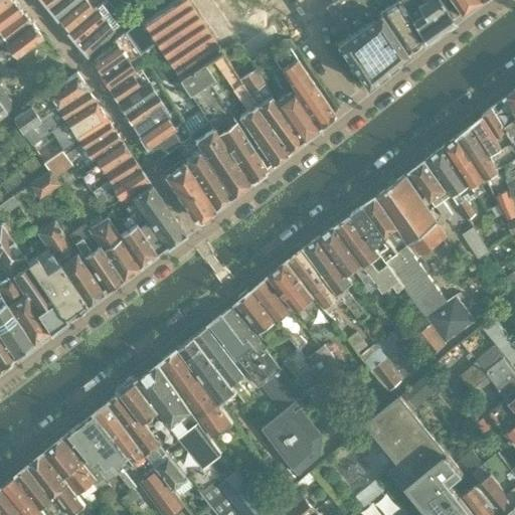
[(13,0),(10,0),(0,7),(0,26),(21,10),(13,0)]
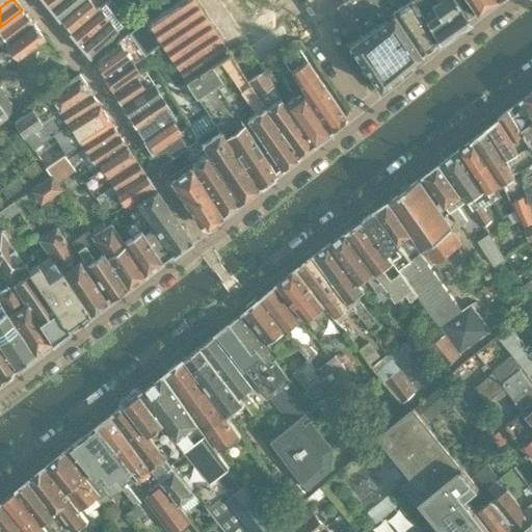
[(41,0),(49,9),(60,0),(41,0)]
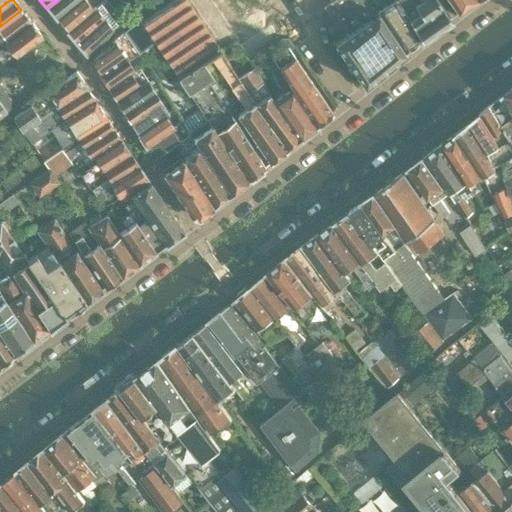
[(58,0),(47,9),(54,18),(78,0),(58,0)]
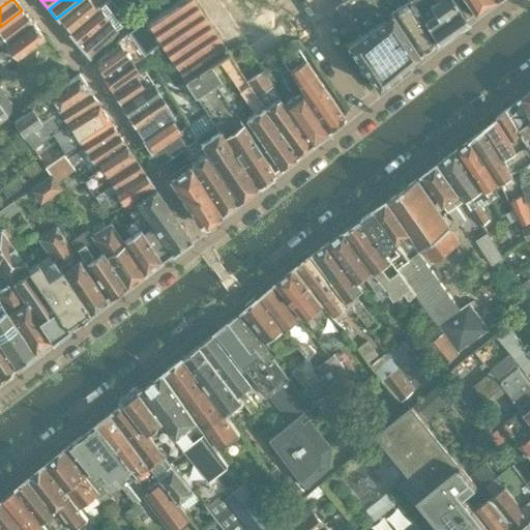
[(88,0),(81,0),(56,19),(68,34),(97,11),(92,4),(88,0)]
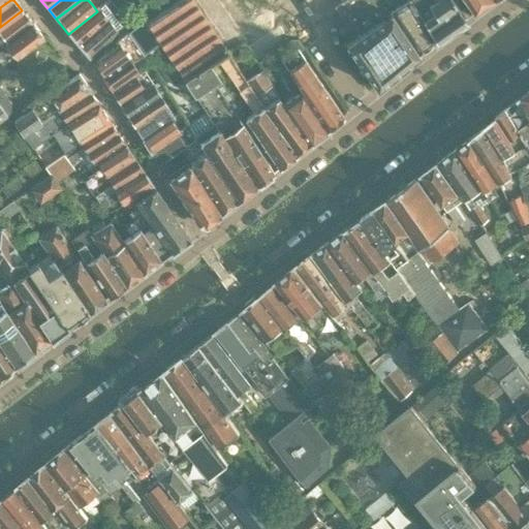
[(192,0),(183,0),(147,24),(158,42),(207,114),(210,119),(211,119),(215,126),(234,113),(235,113),(240,110),(210,66),(218,60),(227,54),(192,0)]
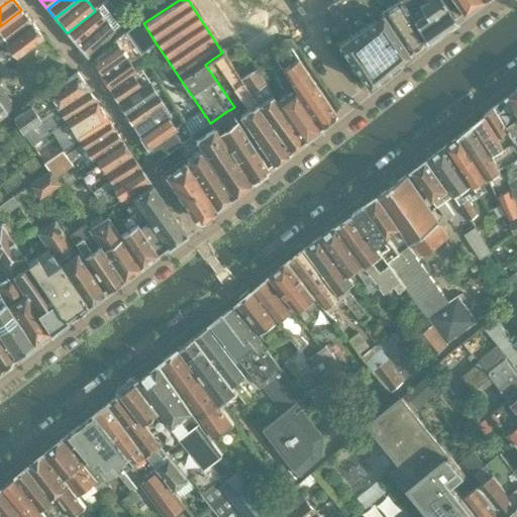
[(337,0),(332,4),(327,7),(347,36),(337,42),(367,86),(391,67),(408,53),(374,0),(337,0)]
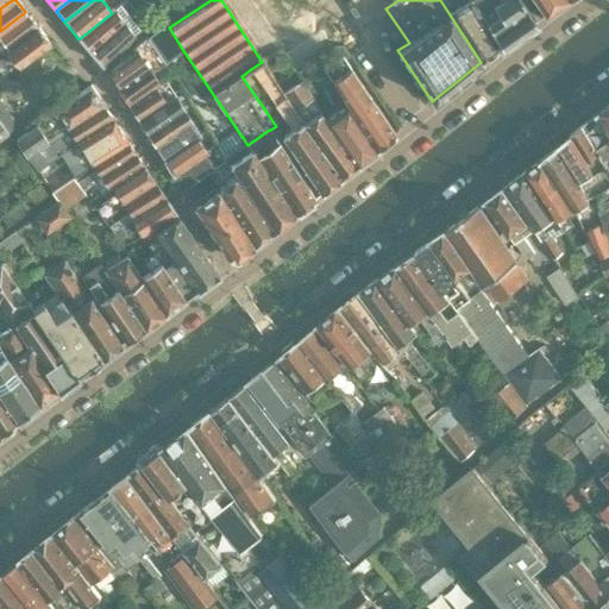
[(471,0),(440,0),(481,62),(501,48),(471,0)]
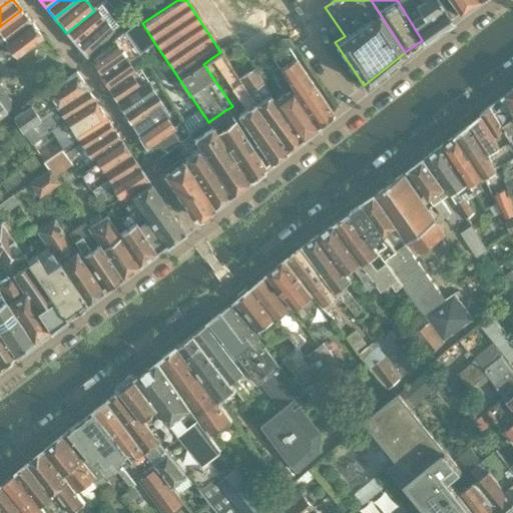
[(397,0),(422,40),(451,19),(438,0),(397,0)]
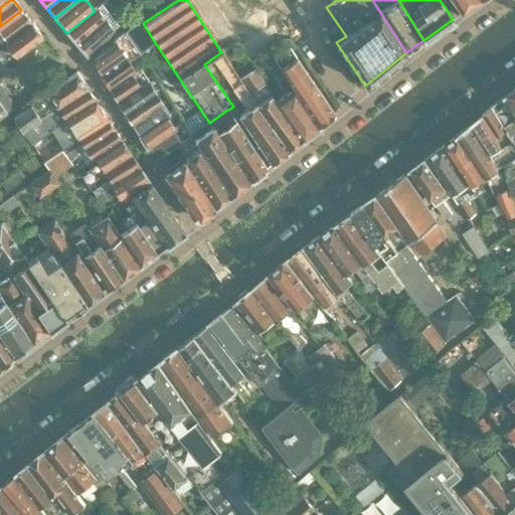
[(451,0),(460,12),(461,13),(478,0),(451,0)]
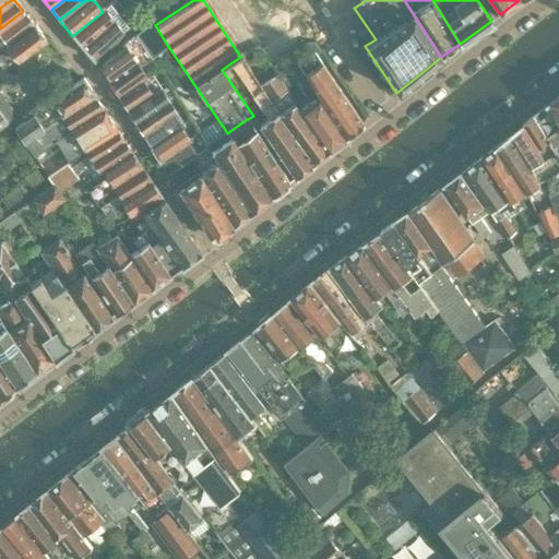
[(103,12),(72,36),(82,48),(114,22),(119,19),(110,7),(105,11),(103,12)]
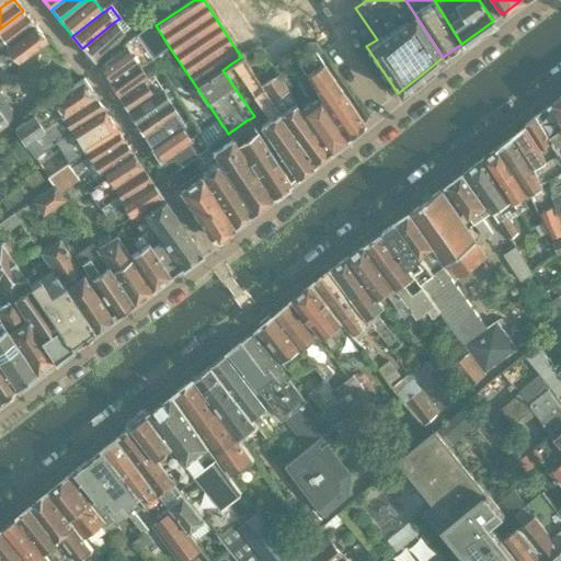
[(0,29),(0,52),(6,48),(8,46),(34,25),(23,11),(0,29)]
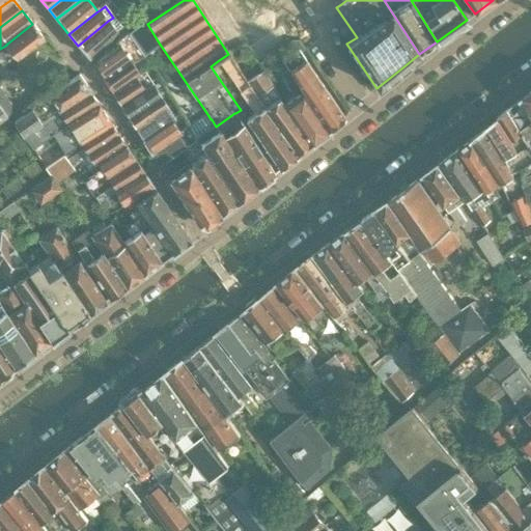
[(108,21),(78,46),(87,57),(116,31),(121,27),(113,18),(108,21)]
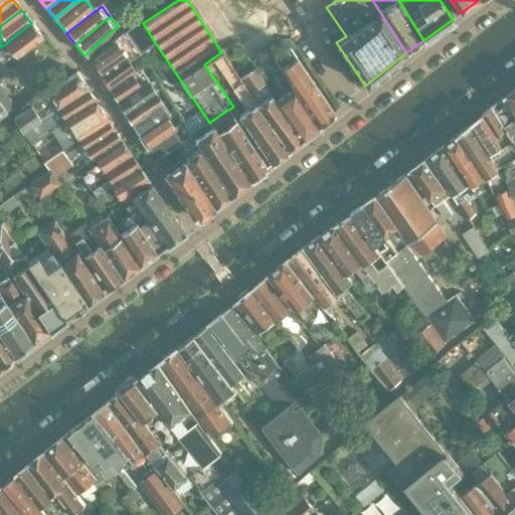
[(5,44),(0,47),(0,61),(2,64),(14,55),(15,55),(41,35),(31,23),(7,42),(5,44)]
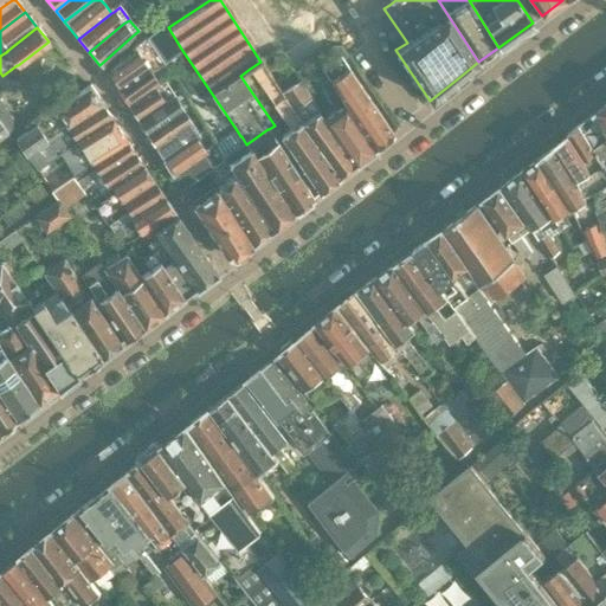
[(134,53),(107,75),(117,90),(147,69),(150,72),(163,64),(144,36),(130,49),(134,53)]
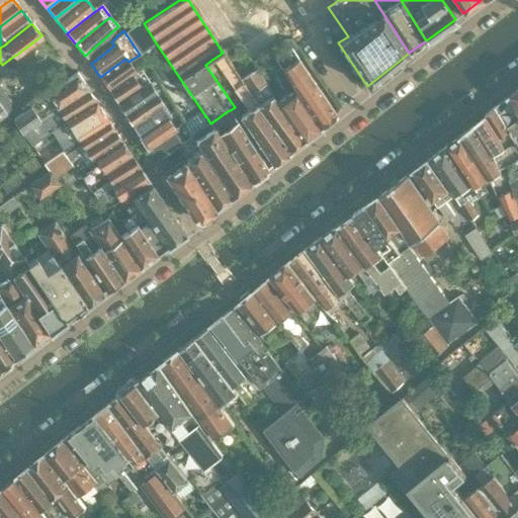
[(286,52),(276,59),(282,68),(321,125),(336,113),(297,58),(291,49),(286,52)]
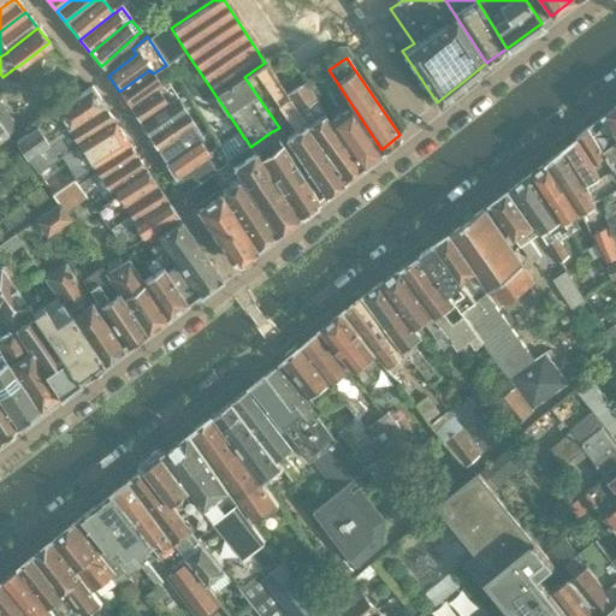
[(265,63),(254,70),(297,131),(286,140),(325,196),(345,178),(288,94),(265,63)]
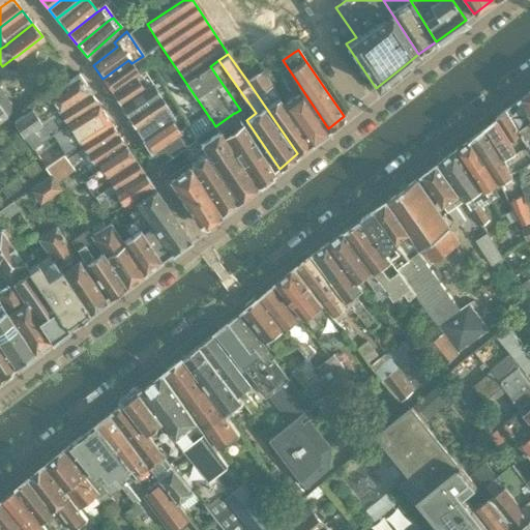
[(128,60),(102,79),(111,92),(138,74),(131,63),(128,60)]
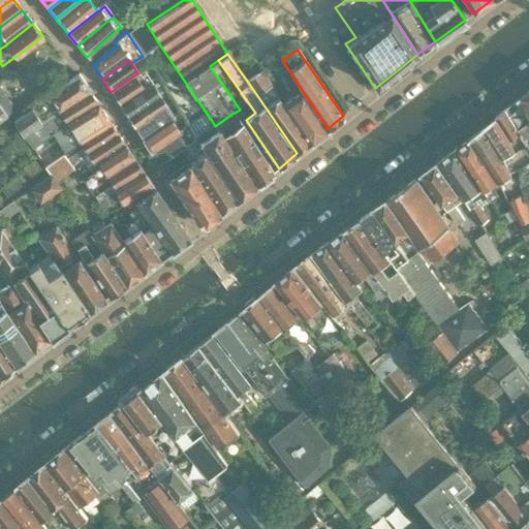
[(288,69),(279,75),(291,94),(282,100),(309,143),(328,128),(288,69)]
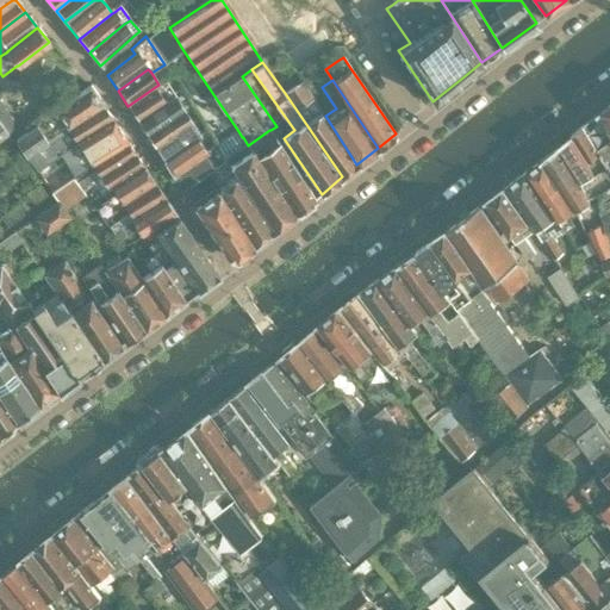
[(159,85),(128,106),(139,123),(175,98),(165,81),(159,85)]
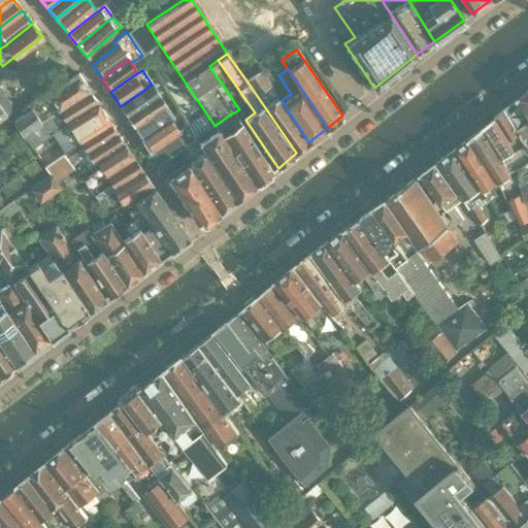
[(262,70),(246,80),(296,153),(308,142),(282,100),(264,73),(262,70)]
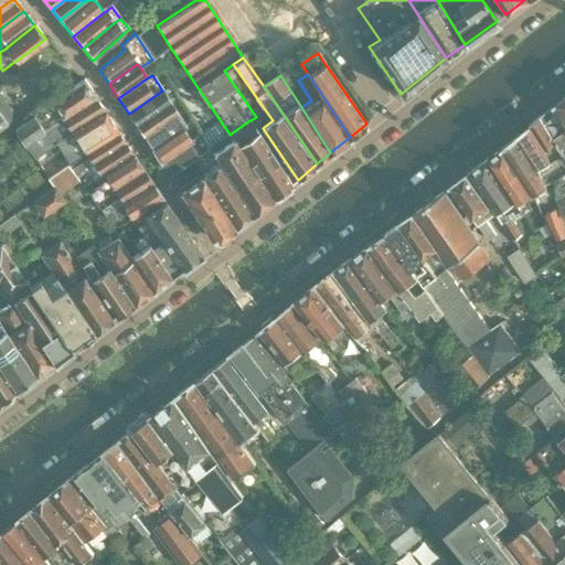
[(50,98),(31,113),(44,131),(45,134),(51,130),(96,97),(84,80),(53,103),(50,98)]
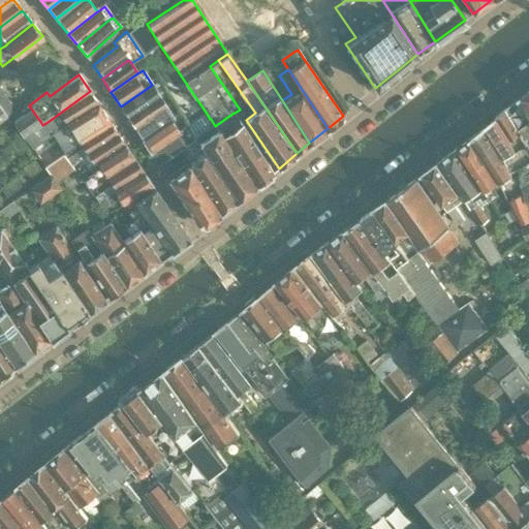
[(152,85),(121,106),(123,110),(122,111),(127,118),(159,96),(152,85)]
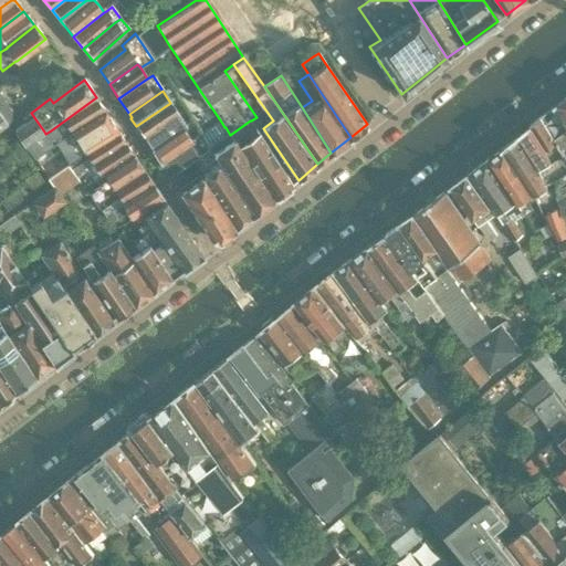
[(0,127),(7,123),(14,116),(0,96),(0,127)]
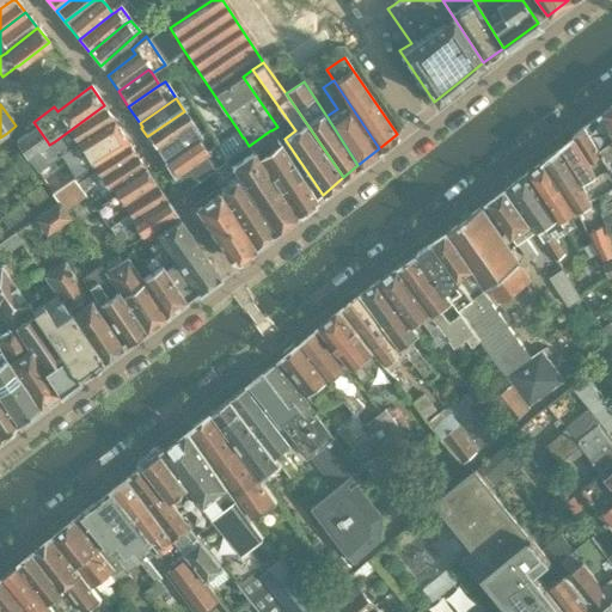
[(55,141),(49,145),(60,160),(78,147),(114,121),(104,105),(55,141)]
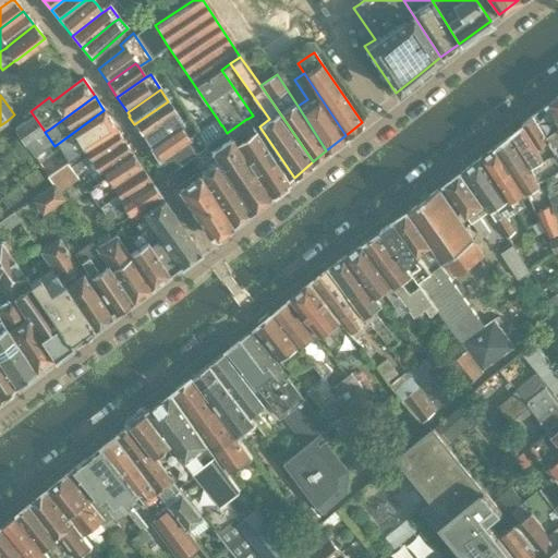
[(557,96),(533,114),(556,148),(557,145),(557,96)]
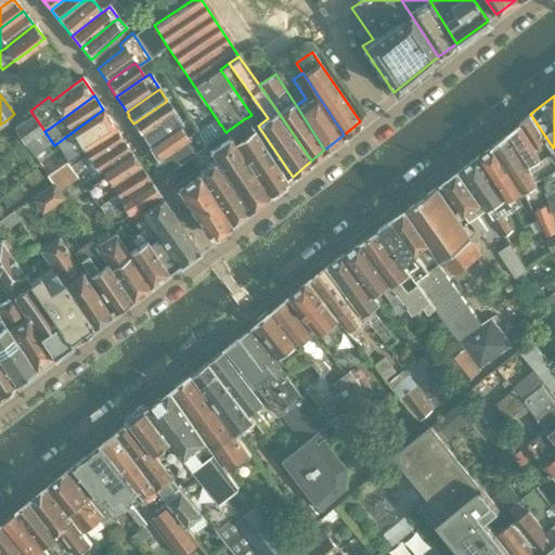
[(167,101),(133,124),(141,134),(175,112),(167,101)]
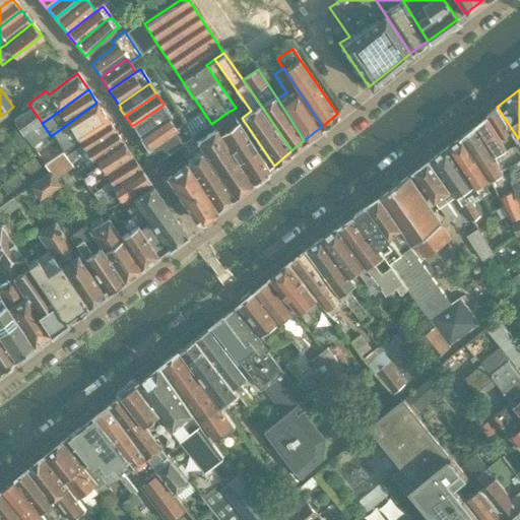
[(23,112),(13,119),(22,133),(45,165),(62,151),(64,154),(80,142),(110,122),(103,112),(96,103),(66,125),(51,136),(42,123),(41,121),(28,104),(20,109),(23,112)]
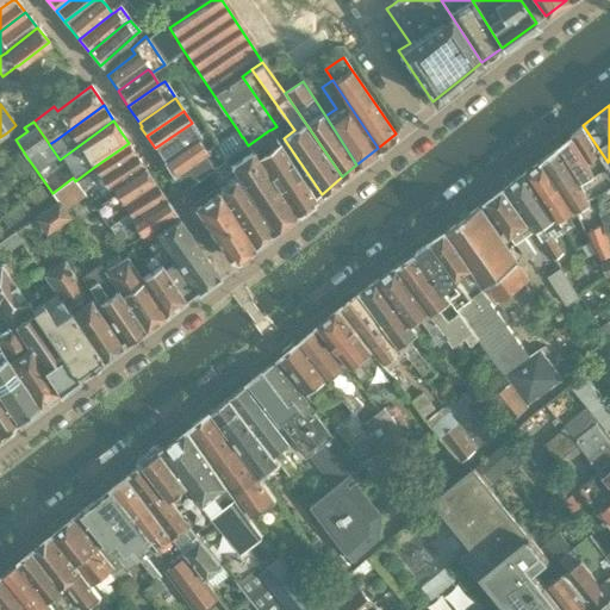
[(192,123),(155,148),(163,161),(163,160),(197,138),(200,136),(199,135),(192,123)]
